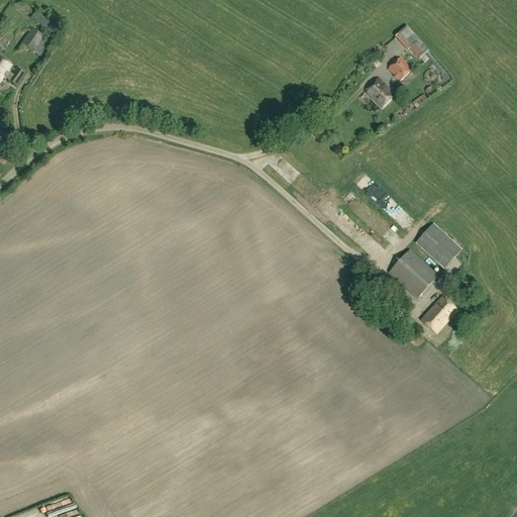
[(429,50),(420,40),(408,27),(397,37),(409,50),(410,49),(419,60),(429,50)]
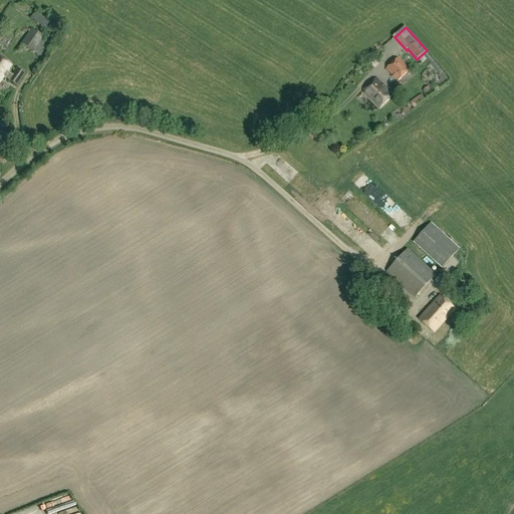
[(31,29),(21,44),(41,57),(46,49),(38,44),(43,37),(31,29)]
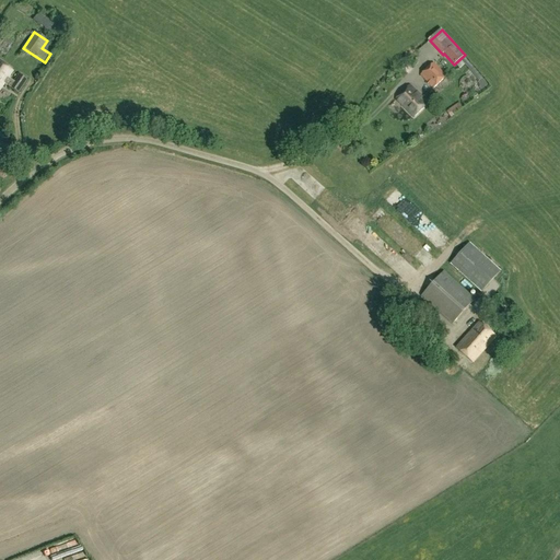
[(0,61),(0,90),(4,83),(18,92),(26,79),(19,73),(14,81),(8,78),(13,70),(0,61)]
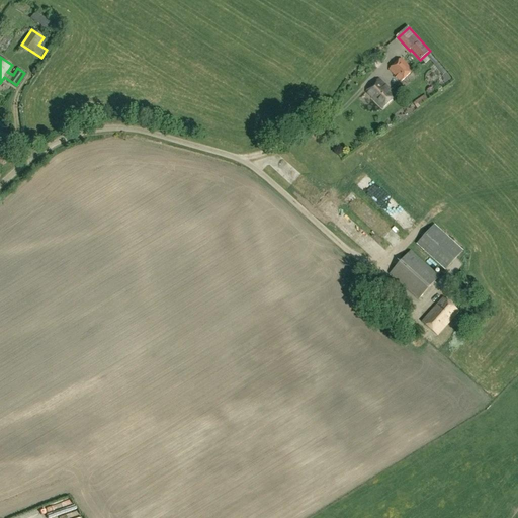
[(401,58),(390,69),(401,82),(413,71),(401,58)]
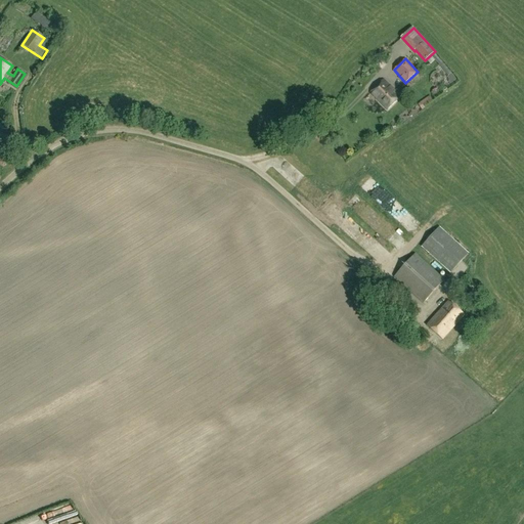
[(402,96),(385,79),(372,92),(389,108),(402,96)]
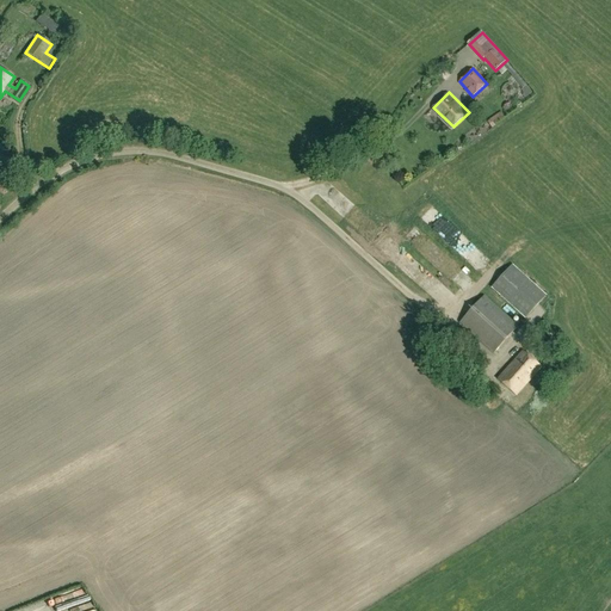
[(445,236),(481,269),(489,258),(455,226),(445,236)]
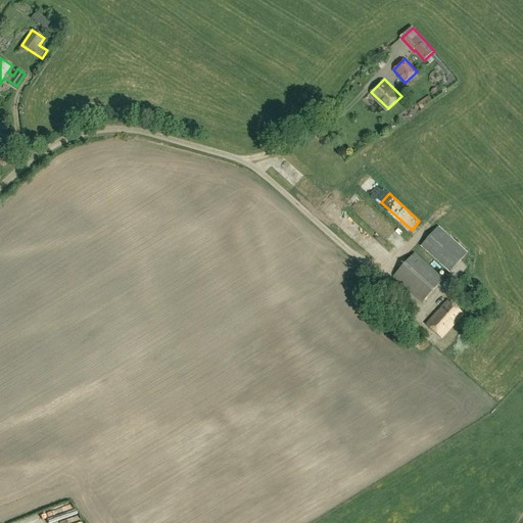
[(360,196),(352,204),(366,216),(373,207),(360,196)]
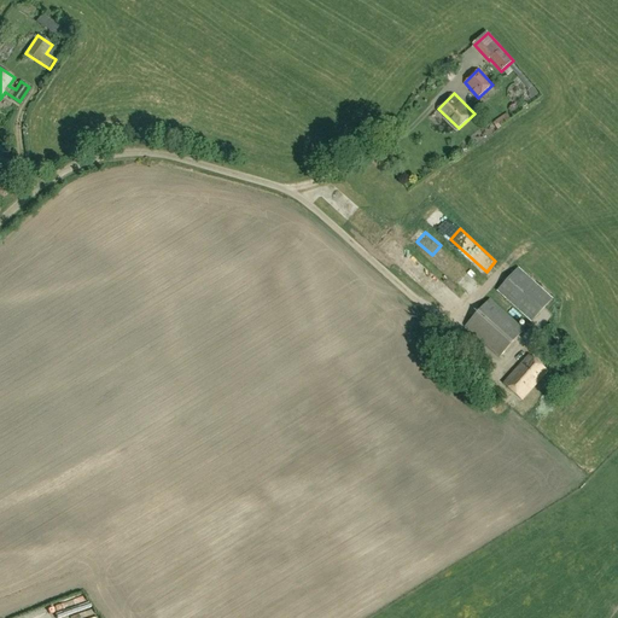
[(519,268),(497,291),(531,322),(553,299),(519,268)]
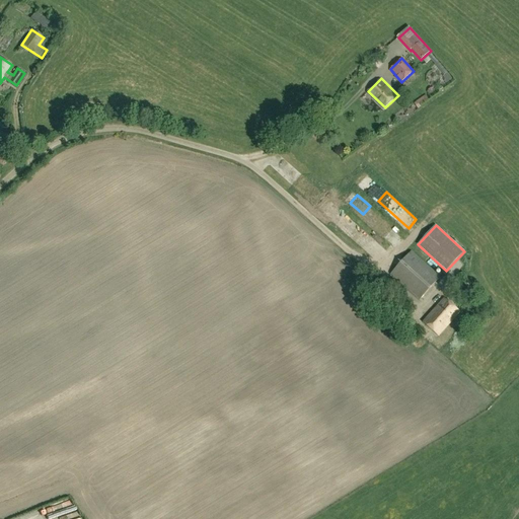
[(412,251),(390,275),(419,301),(440,278),(412,251)]
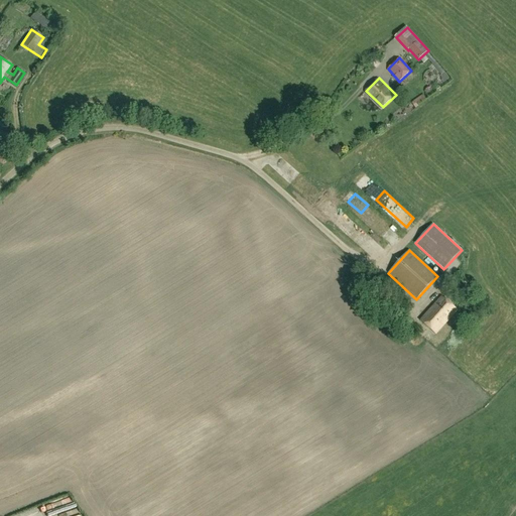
[(441,296),(420,320),(436,335),(458,310),(441,296)]
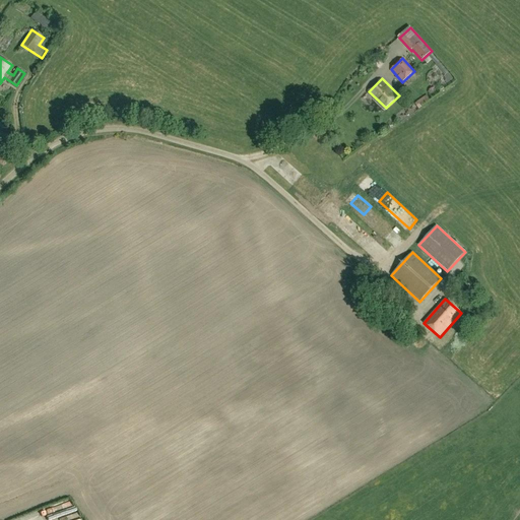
All buildings are outlined.
